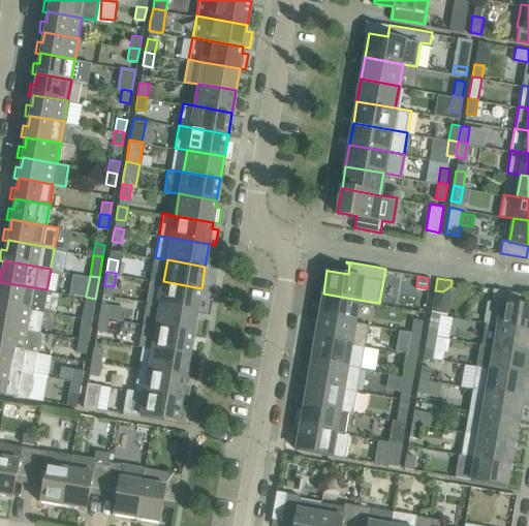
[(197,310),(201,288),(163,281),(150,279),(146,301),(197,310)]
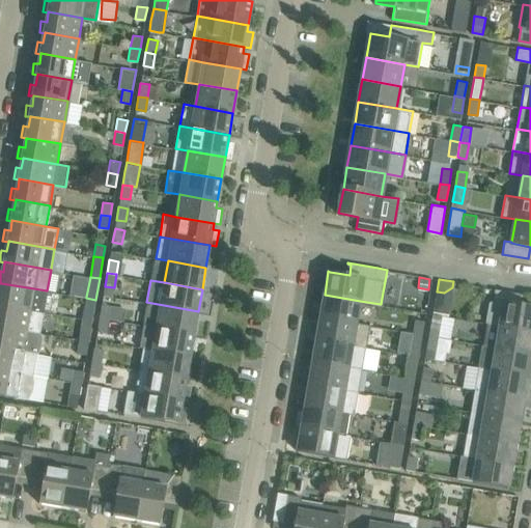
[(0,304),(44,311),(47,290),(1,283),(0,286),(0,304)]
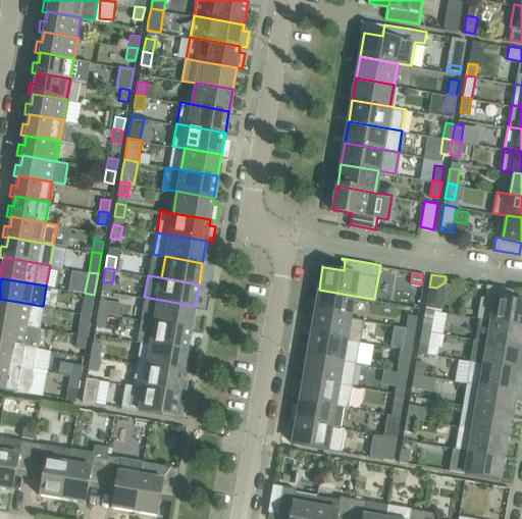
[(478,317),(491,319),(521,324),(521,301),(510,300),(511,289),(515,290),(515,289),(486,283),(483,296),(481,296),(478,317)]
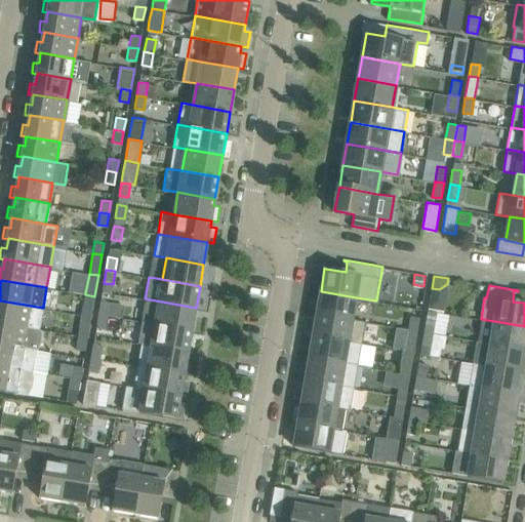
[(321,291),(317,313),(352,319),(356,297),(321,291)]
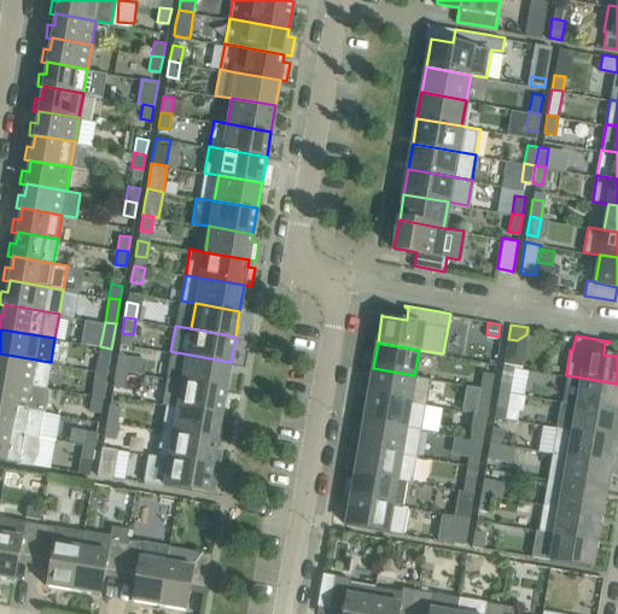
[(109,363),(111,349),(100,346),(98,361),(109,363)]
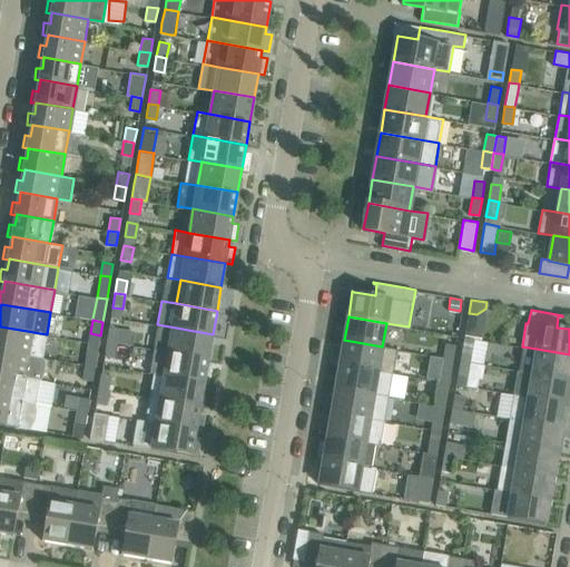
[(154,349),(208,358),(213,334),(157,324),(153,349),(154,349)]
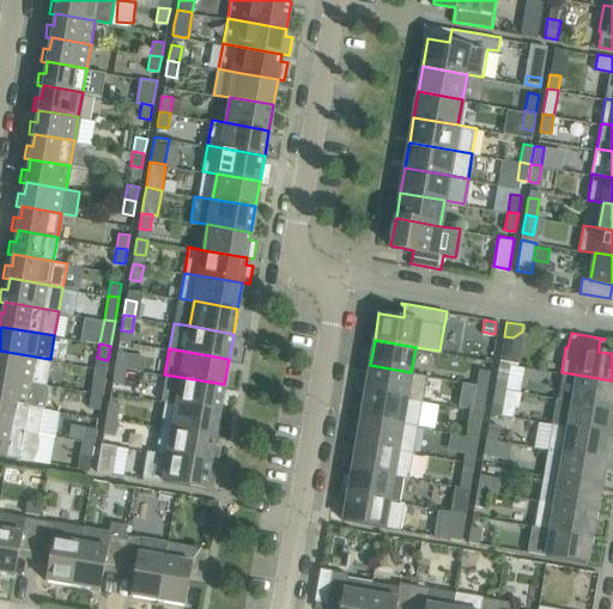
[(0,375),(46,384),(50,359),(0,351),(0,375)]
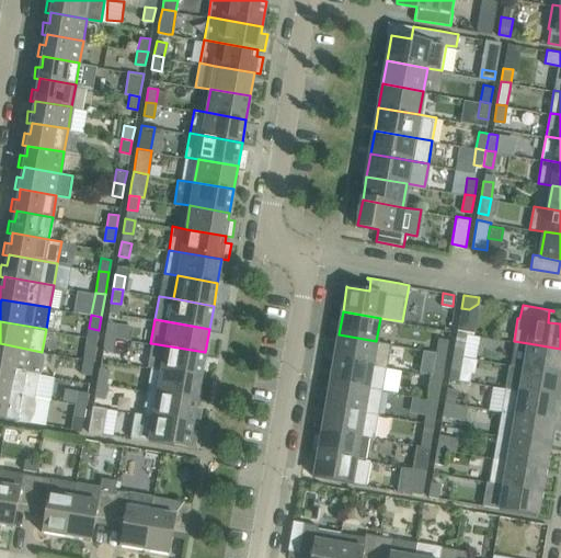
[(107,321),(105,334),(115,337),(117,322),(107,321)]
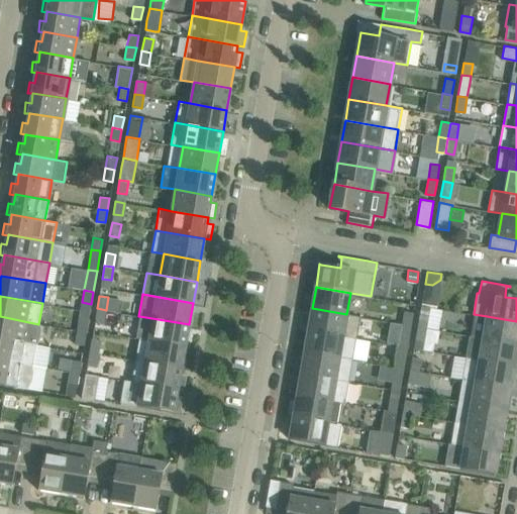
[(106,310),(97,308),(94,321),(103,323),(106,310)]
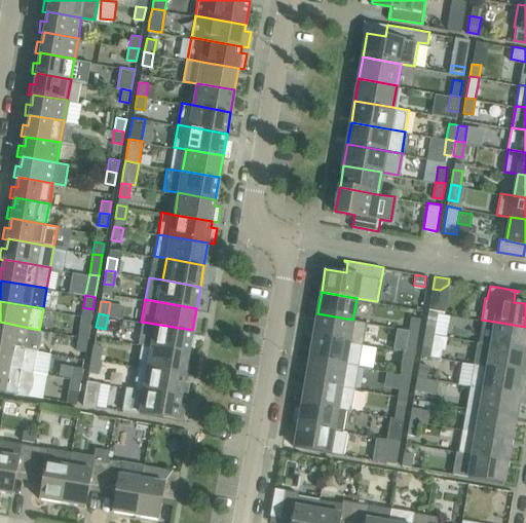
[(317,313),(313,335),(363,344),(366,322),(352,320),(317,313)]
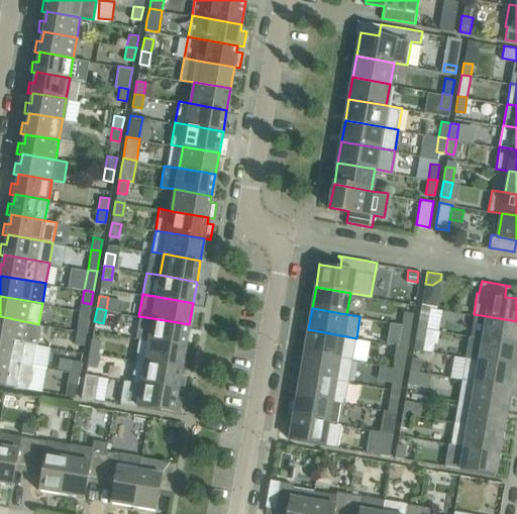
[(81,310),(77,330),(86,332),(90,311),(81,310)]
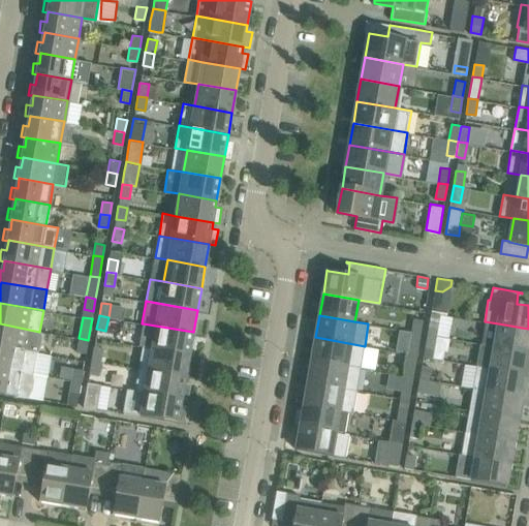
[(413,318),(411,331),(421,333),(423,319),(413,318)]
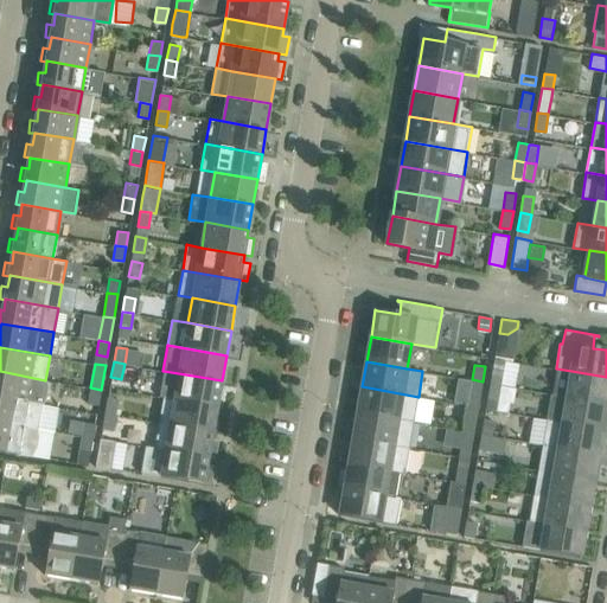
[(492,367),(490,383),(500,385),(503,370),(492,367)]
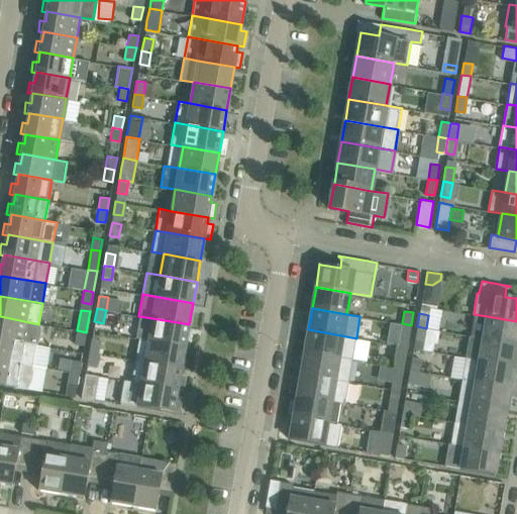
[(474,314),(470,335),(483,338),(516,343),(516,321),(487,316),(474,314)]
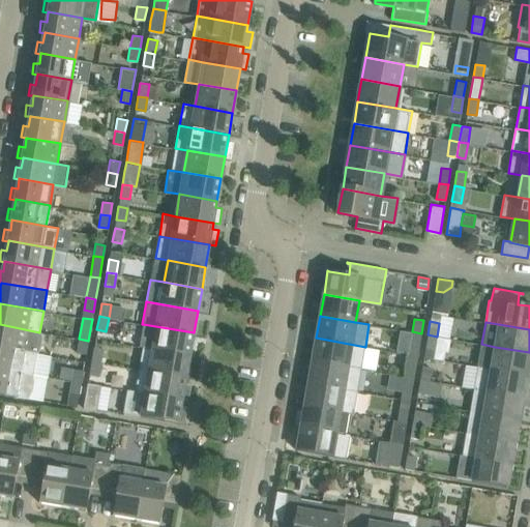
[(0,346),(36,353),(39,348),(41,338),(39,332),(0,324),(0,346)]
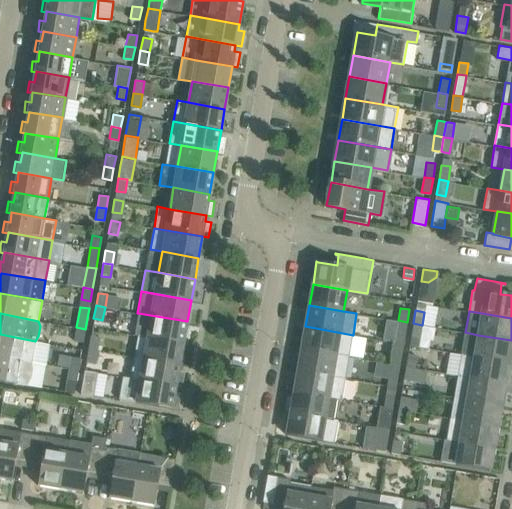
[(138,313),(135,334),(137,334),(183,343),(187,321),(138,313)]
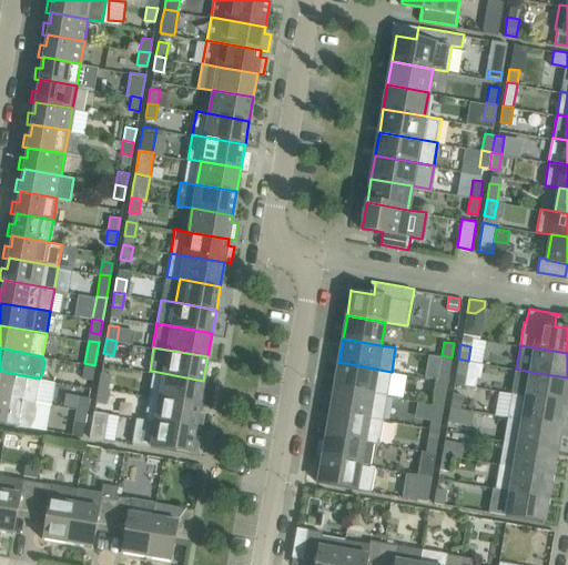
[(439,370),(449,372),(452,357),(442,355),(439,370)]
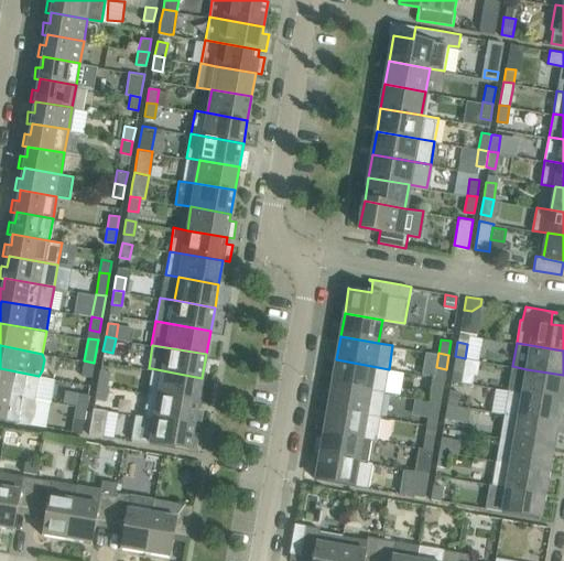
[(455,356),(453,370),(463,371),(465,358),(455,356)]
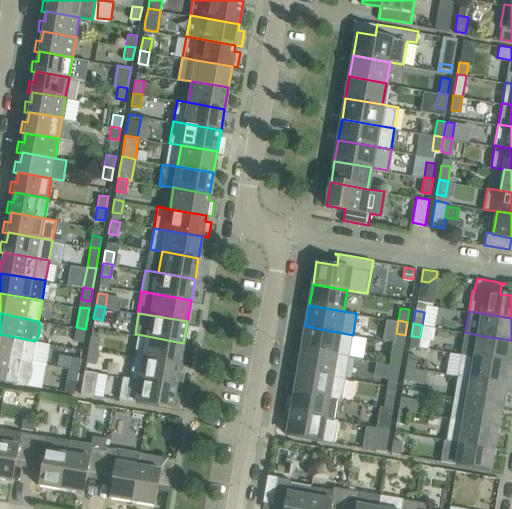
[(422,325),(420,337),(427,338),(429,326),(422,325)]
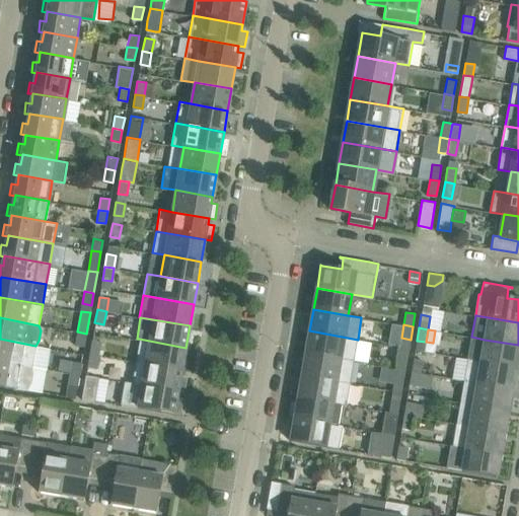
[(309,330),(306,353),(354,361),(358,340),(309,330)]
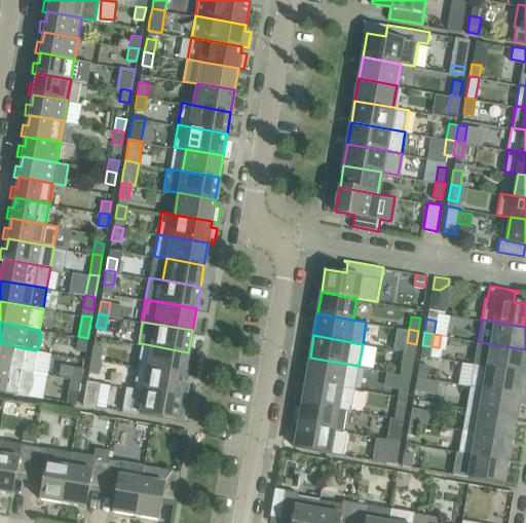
[(87,338),(78,336),(76,348),(85,350),(87,338)]
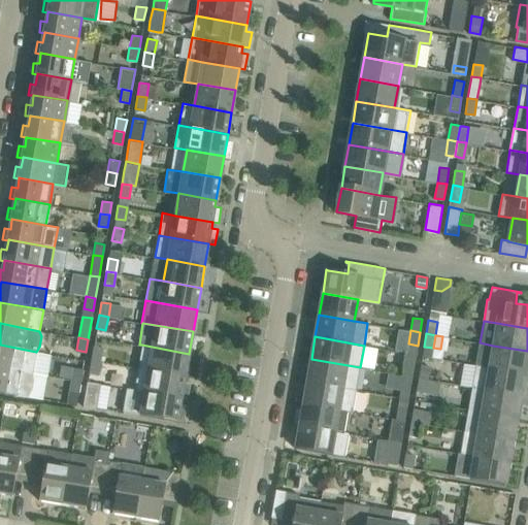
[(0,366),(32,372),(47,374),(51,354),(36,352),(0,345),(0,366)]
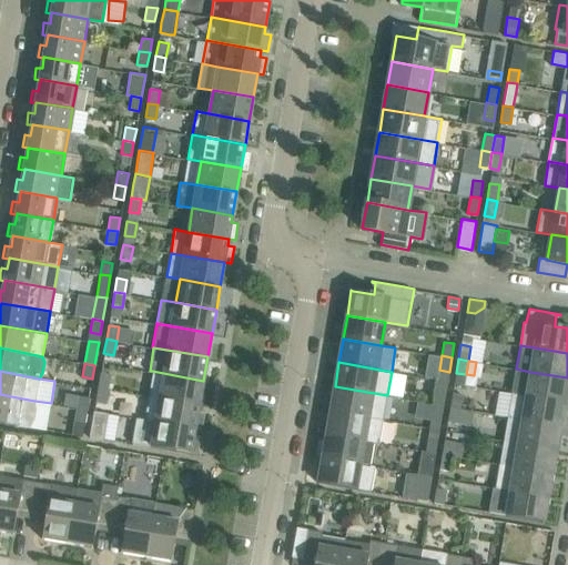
[(148,395),(200,404),(203,381),(152,371),(148,395)]
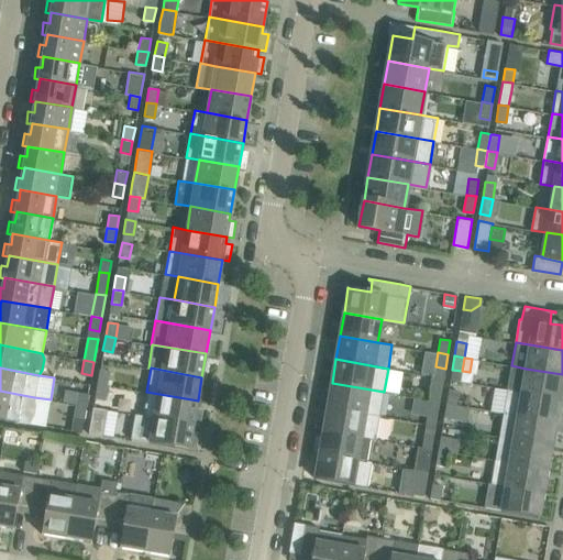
[(392,368),(387,390),(401,393),(406,371),(392,368)]
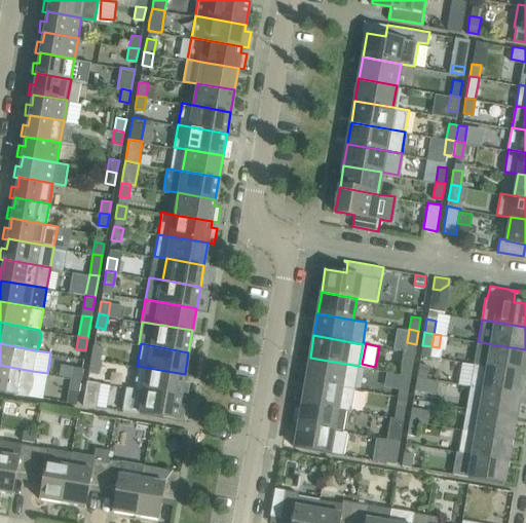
[(92,344),(90,358),(100,359),(102,346),(92,344)]
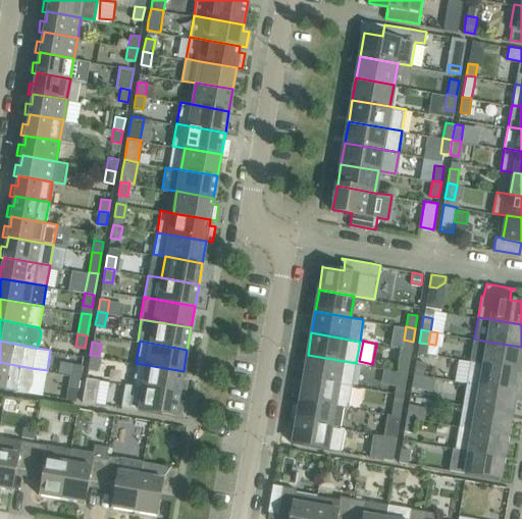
[(521,347),(487,342),(483,363),(519,369),(521,348),(521,347)]
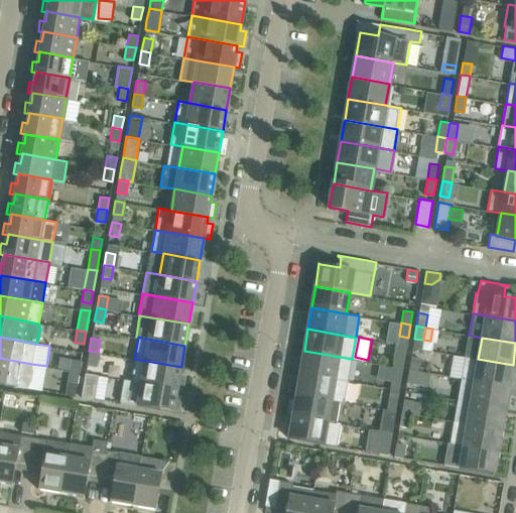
[(98,352),(89,351),(87,364),(96,365),(98,352)]
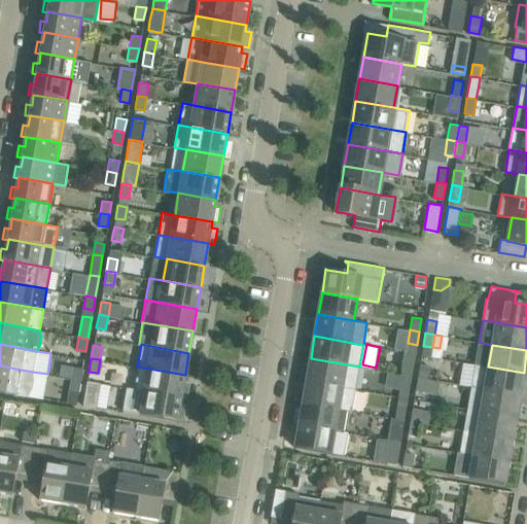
[(311,358),(307,380),(355,388),(359,367),(311,358)]
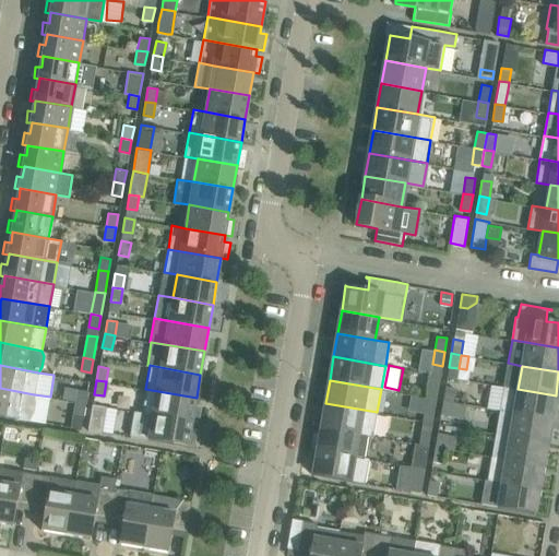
[(429,382),(427,397),(437,399),(439,385),(429,382)]
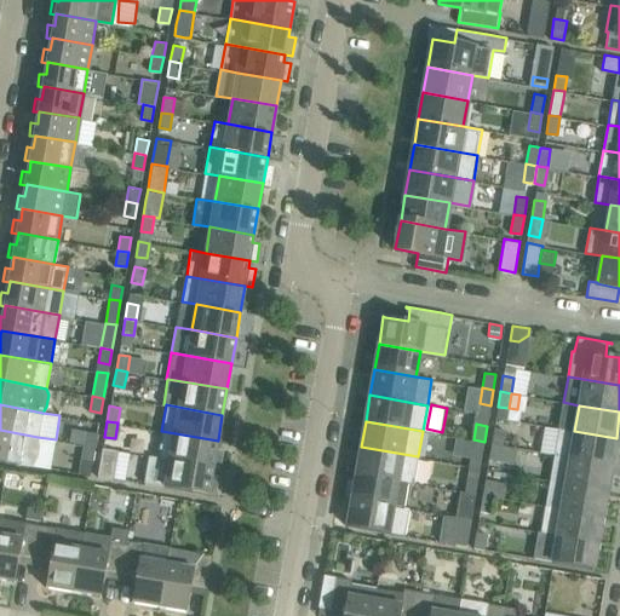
[(492,443),(503,444),(505,429),(494,427),(492,443)]
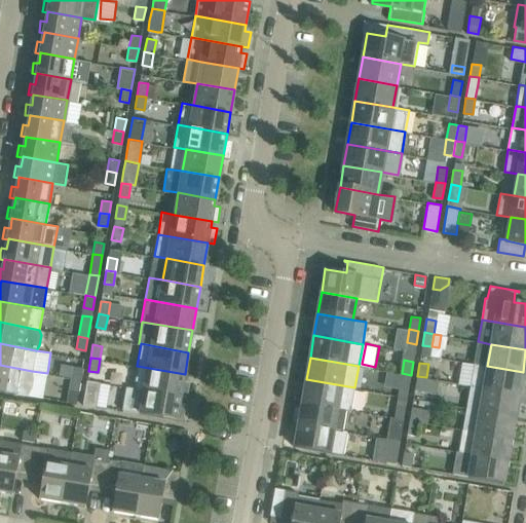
[(15,393),(29,395),(31,387),(32,377),(32,371),(0,365),(0,389),(14,391),(14,393),(15,393)]
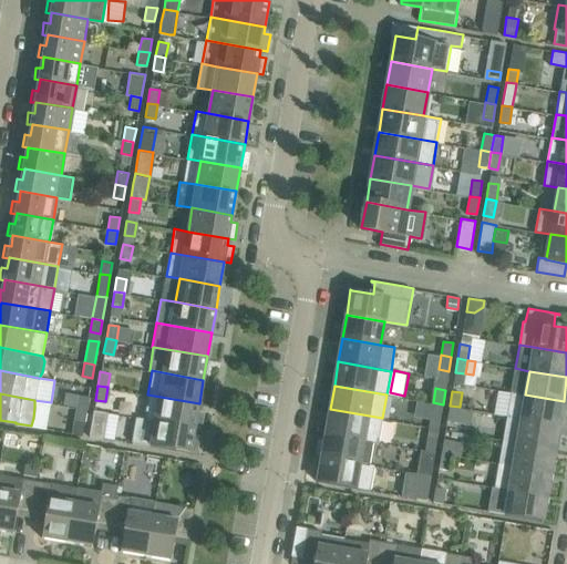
[(76,407),(86,409),(89,396),(79,395),(76,407)]
